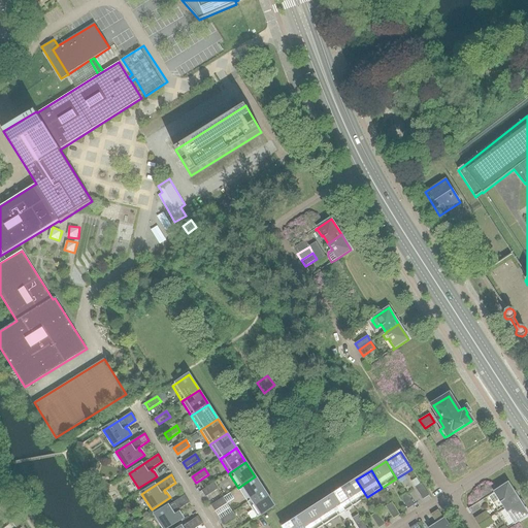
[(238,488),(248,502),(265,491),(255,476),(238,488)]
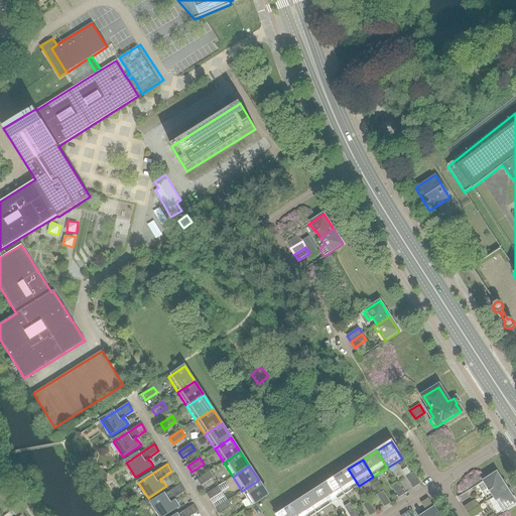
[(348,469),(334,479),(345,495),(359,486),(348,469)]
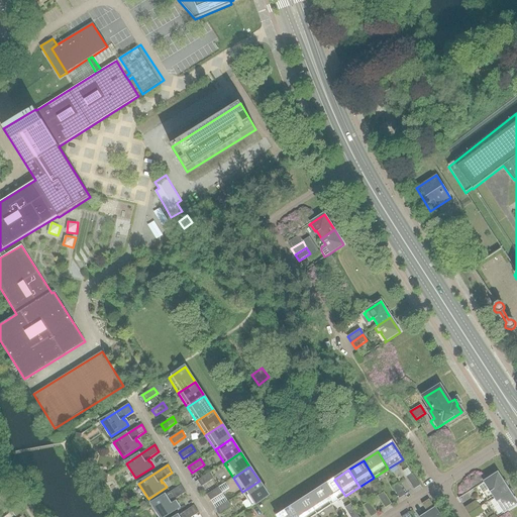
[(197,481),(198,481),(201,487),(213,480),(209,474),(197,481)]
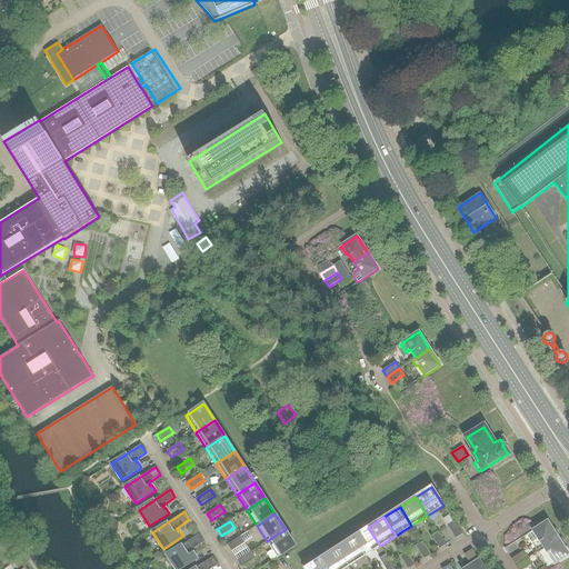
[(453,521),(447,526),(456,538),(462,535),(453,521)]
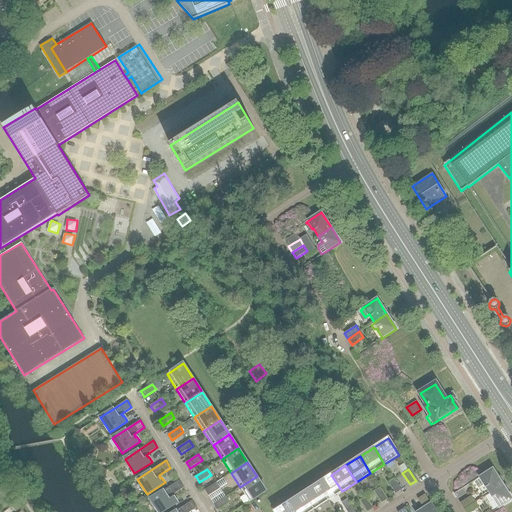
[(477,479),(478,479),(479,479),(483,485),(484,485),(489,492),(502,484),(492,469),(477,479)]
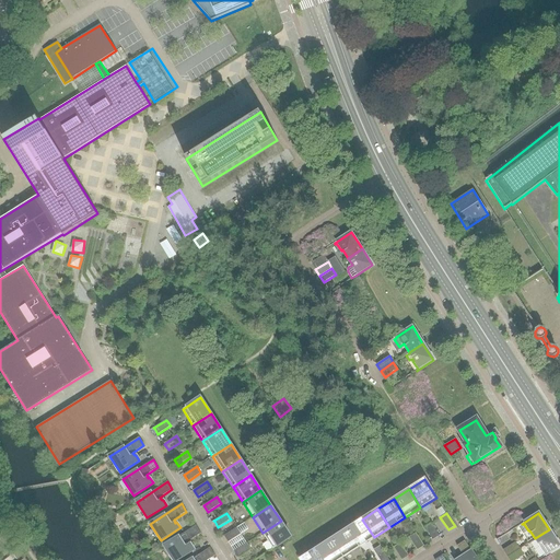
[(362,520),(347,529),(359,547),(374,537),(362,520)]
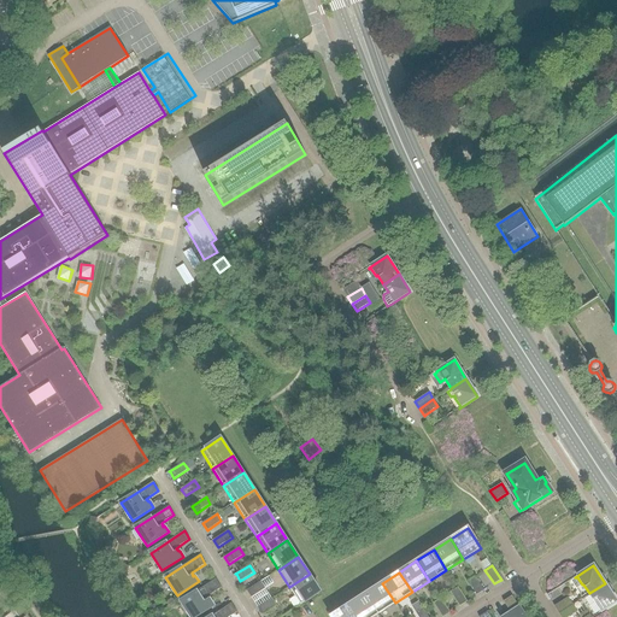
[(310,574),(289,587),(300,605),(321,592),(310,574)]
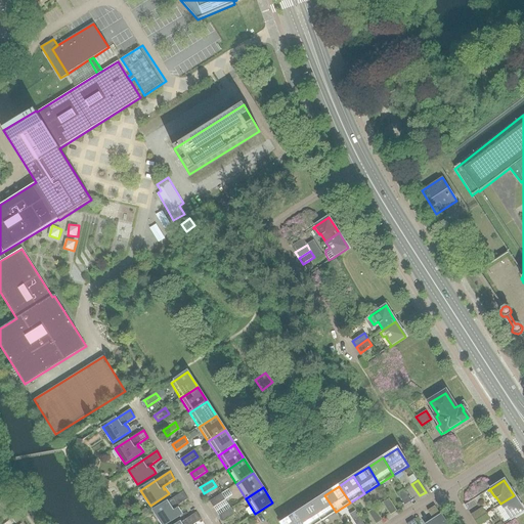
[(404,506),(410,501),(403,490),(397,493),(404,506)]
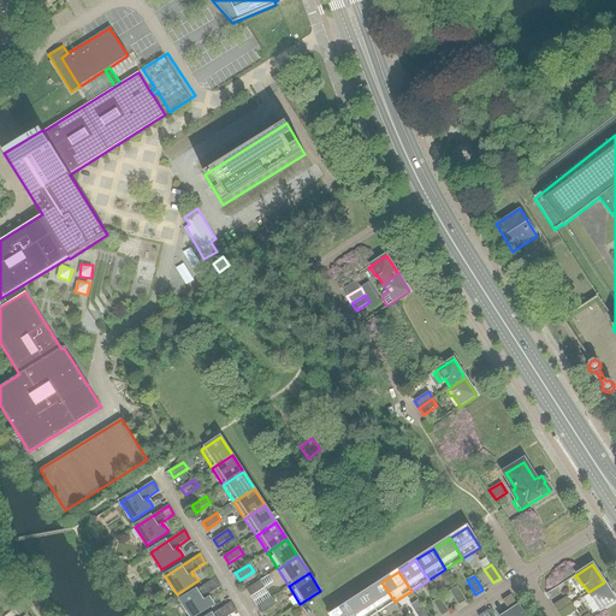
[(207,597),(221,587),(215,579),(181,600),(190,615),(195,615),(213,605),(209,598),(208,599),(207,597)]
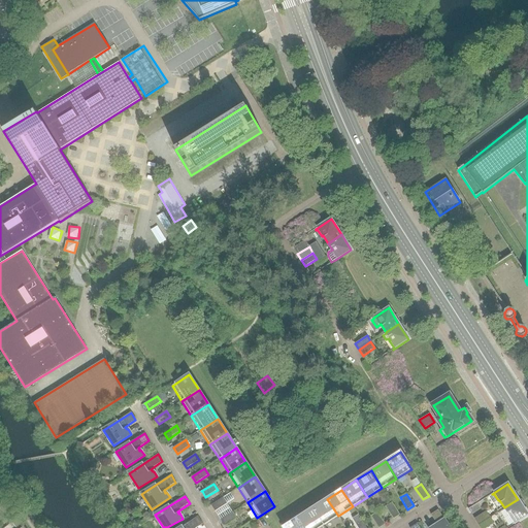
[(211,505),(215,512),(227,504),(223,498),(211,505)]
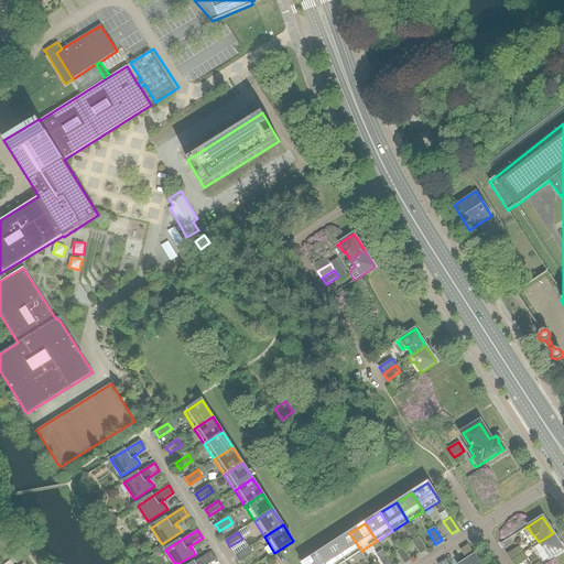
[(349,533),(334,543),(346,562),(361,551),(349,533)]
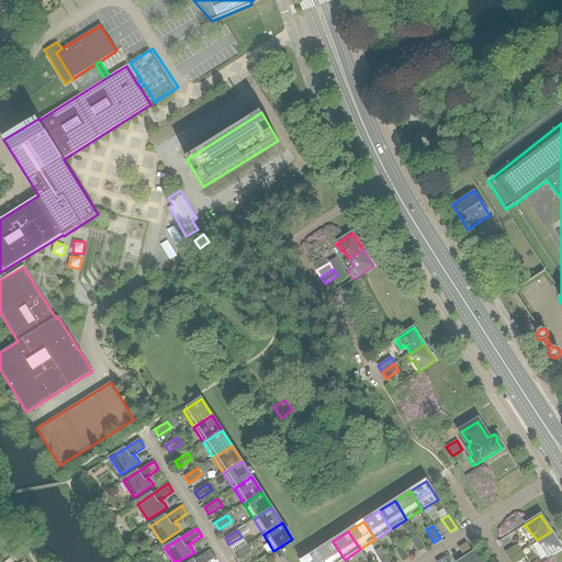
[(544,558),(546,559),(561,548),(551,531),(537,540),(542,549),(541,550),(547,558),(544,558)]
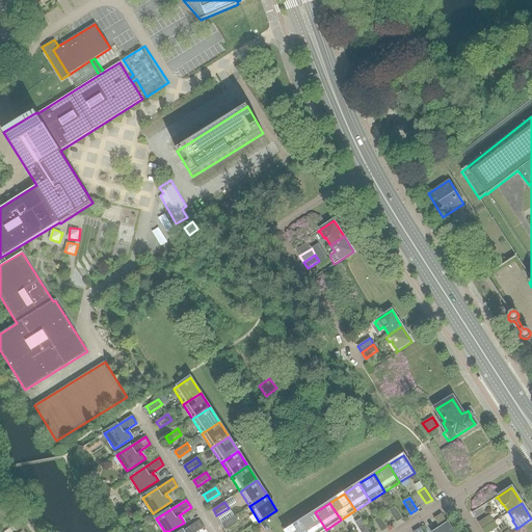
[(396,523),(402,519),(395,507),(389,510),(396,523)]
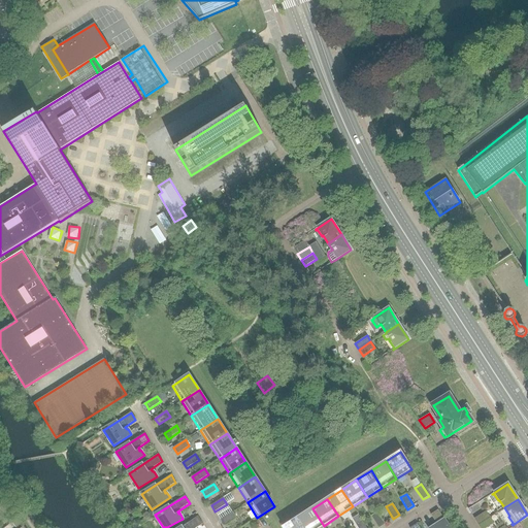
[(312,508),(298,518),(304,527),(320,527),(324,526),(312,508)]
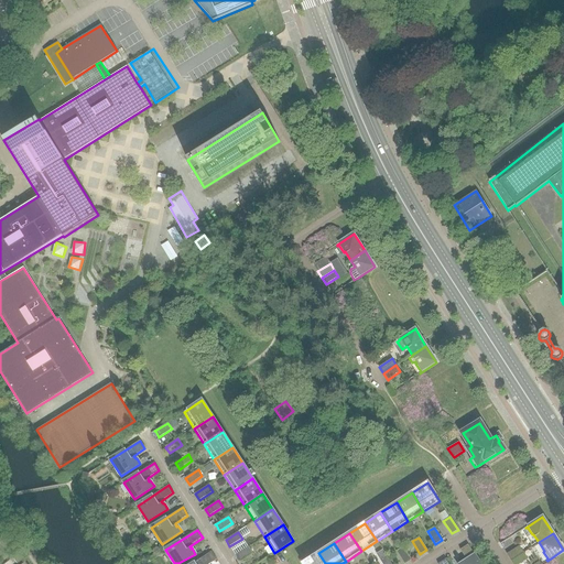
[(479,563),(468,544),(461,550),(467,561),(465,563),(464,562),(459,563),(479,563)]
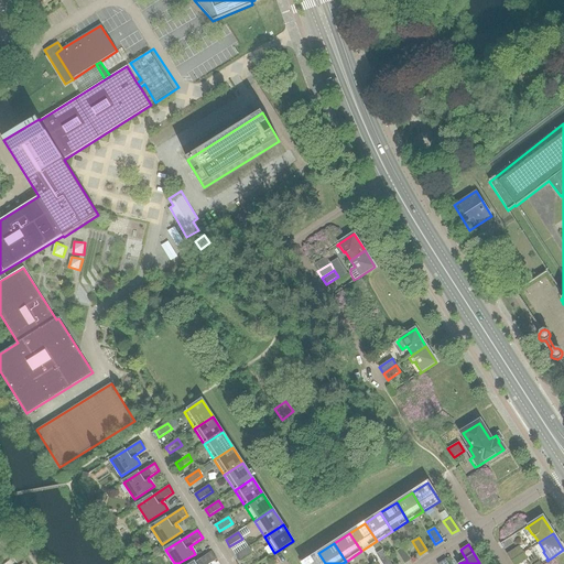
[(511,561),(523,553),(519,546),(507,554),(511,561)]
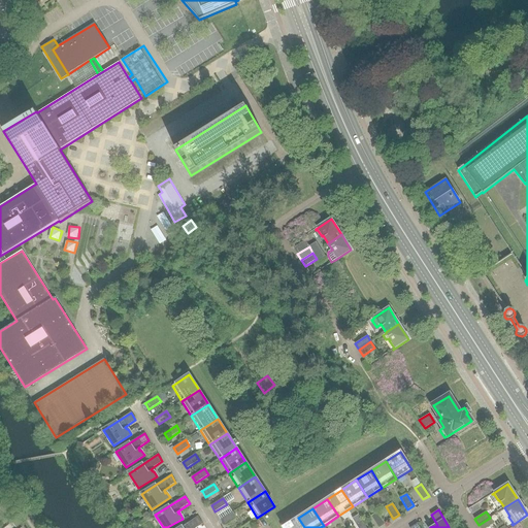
[(221,520),(225,526),(236,519),(232,513),(221,520)]
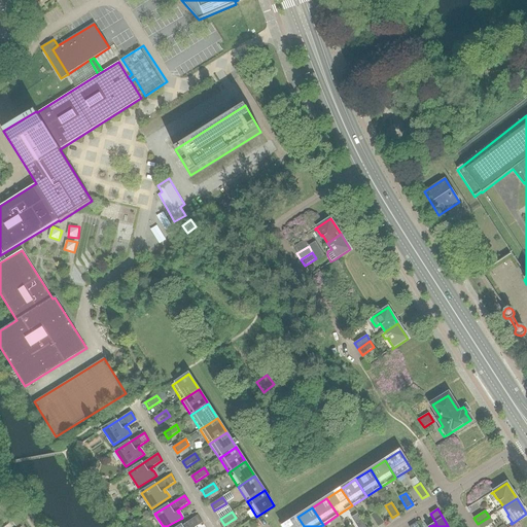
[(378,526),(384,523),(377,512),(371,516),(378,526)]
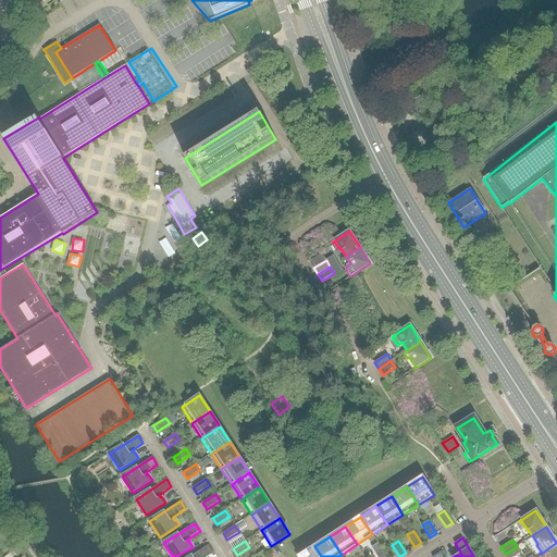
[(33,556),(24,545),(12,556),(33,556)]
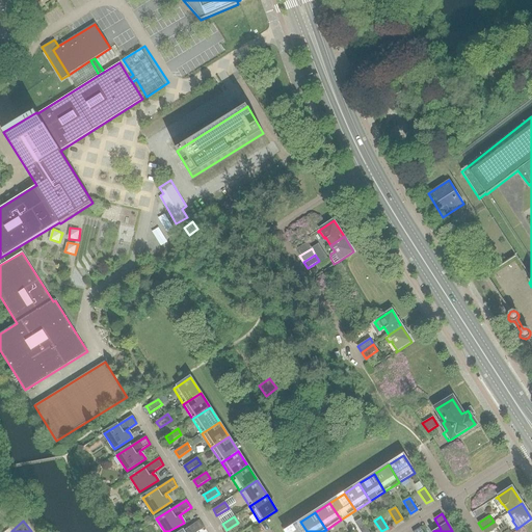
[(197,531),(205,528),(200,521),(181,531),(197,531)]
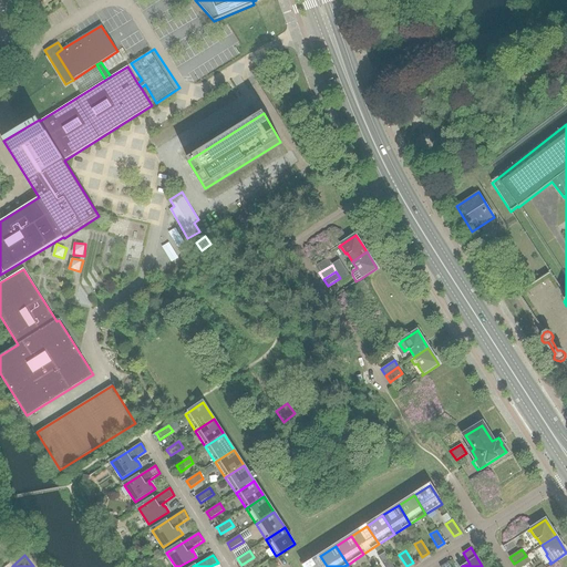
[(393,566),(385,555),(379,558),(384,566),(393,566)]
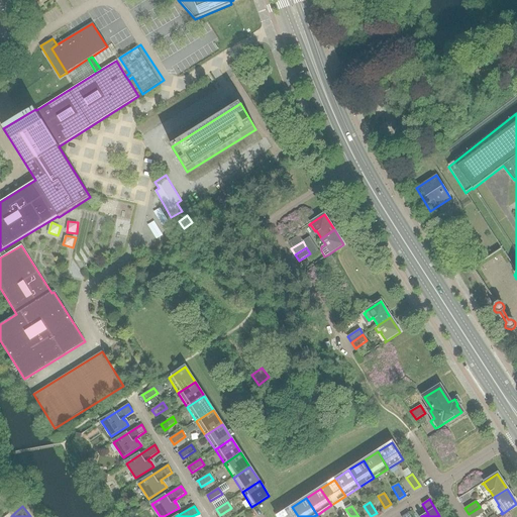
[(277,516),(298,516),(292,507),(278,516),(277,516)]
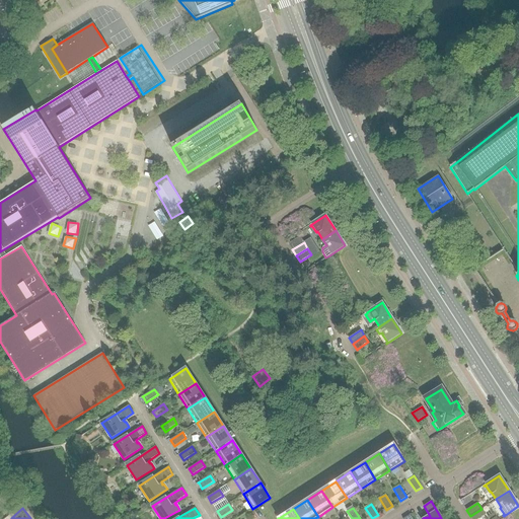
[(477,518),(486,514),(482,509),(470,516),(471,518),(477,518)]
